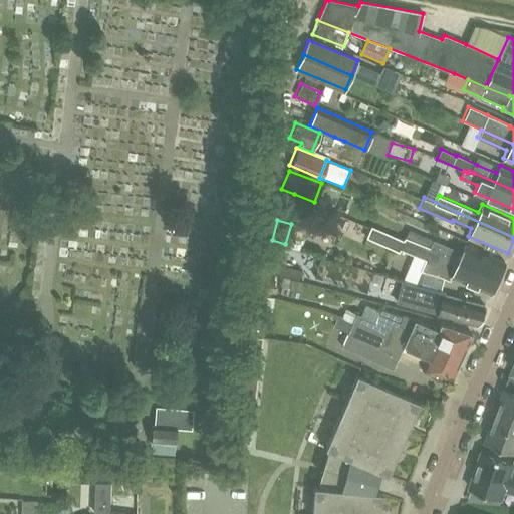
[(422,273),(419,284),(444,290),(446,280),(447,278),(449,279),(451,275),(490,293),(497,277),(430,247),(426,245),(406,236),(404,241),(371,227),(366,238),(399,252),(401,248),(414,254),(425,259),(422,273)]
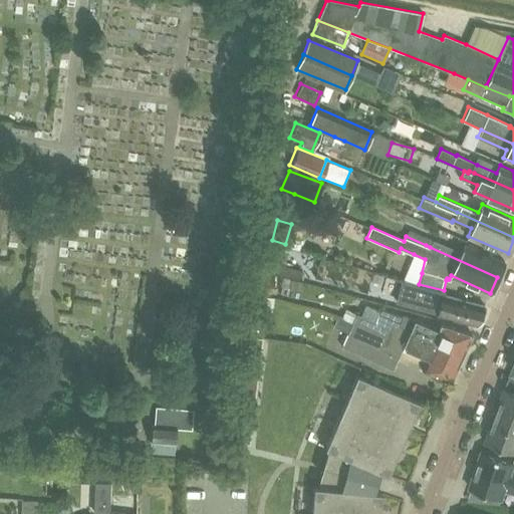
[(430,247),(497,277),(504,261),(465,244),(461,251),(433,239),(430,247)]
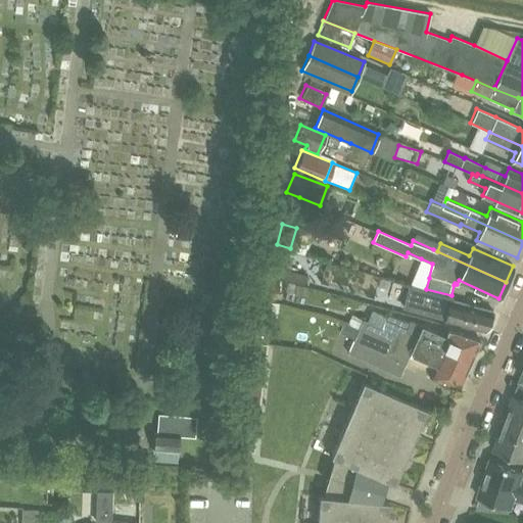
[(306,275),(277,268),(263,264),(260,274),(304,284),(306,275)]
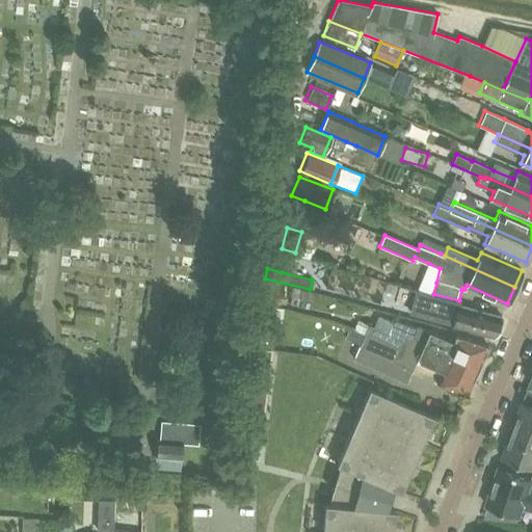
[(265,283),(262,299),(281,302),(284,286),(265,283)]
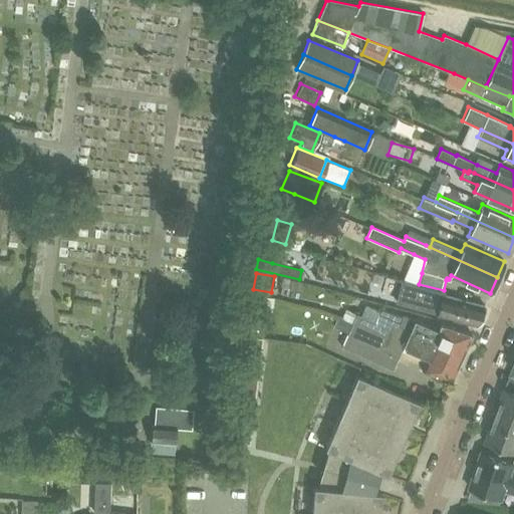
[(443,295),(445,291),(444,290),(419,284),(419,285),(403,280),(399,279),(396,292),(402,293),(417,298),(418,295),(430,299),(426,311),(437,314),(476,324),(484,306),(443,295)]
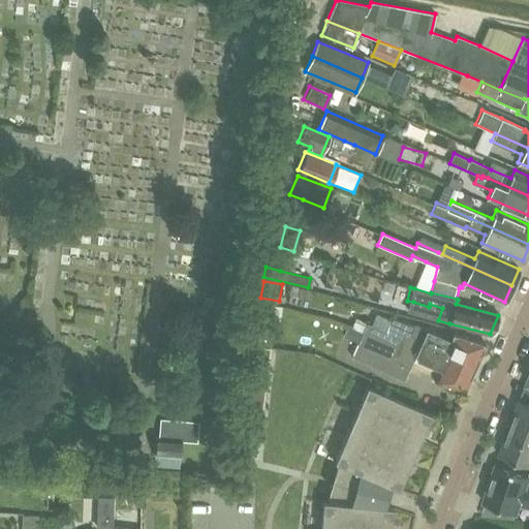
[(254,303),(251,330),(277,333),(280,306),(254,303)]
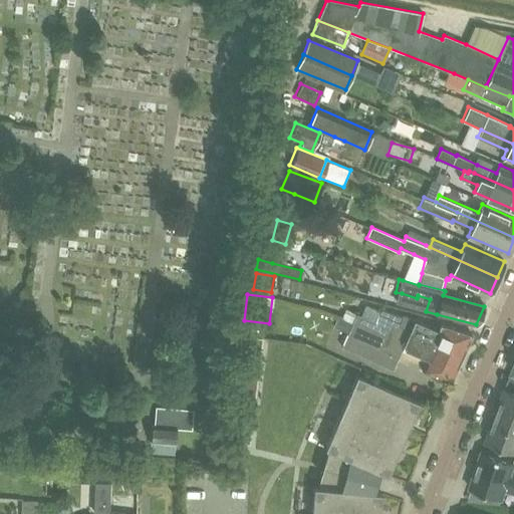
[(451,380),(463,353),(399,323),(378,315),(376,322),(356,313),(342,346),(393,369),(399,356),(421,366),(451,380)]
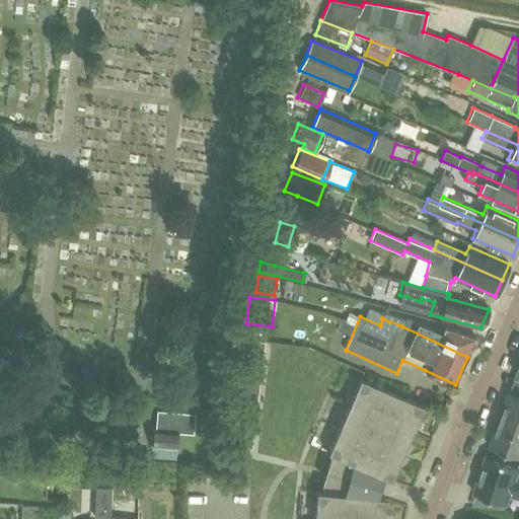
[(467,357),(476,337),(444,325),(440,332),(419,323),(406,316),(405,319),(402,326),(467,357)]
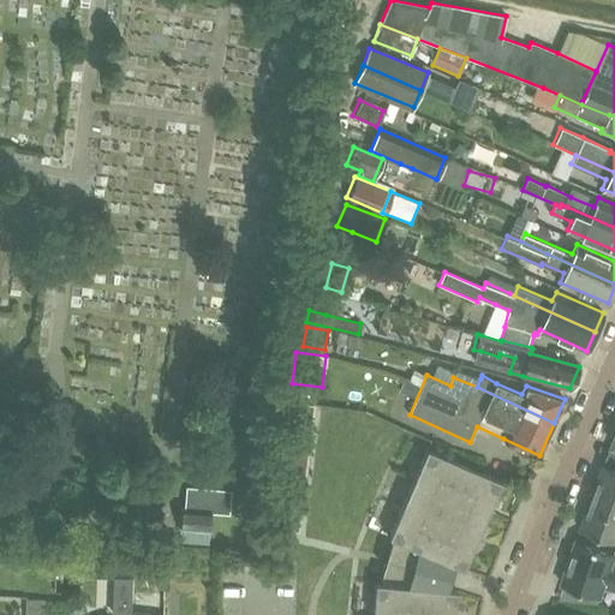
[(297,531),(312,405),(298,404),(282,530),(297,531)]
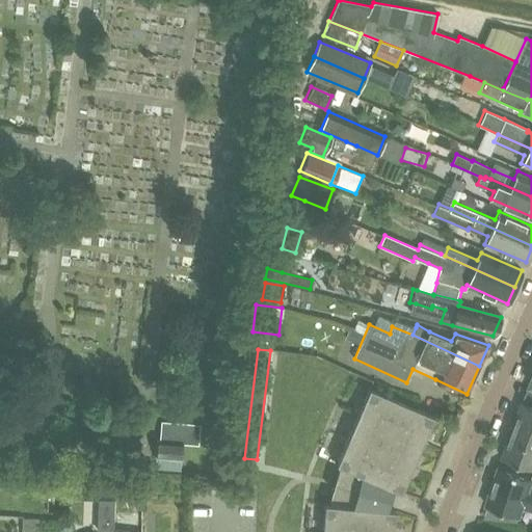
[(434,416),(419,409),(369,387),(336,464),(338,467),(327,502),(324,502),(321,531),(393,531),(395,510),(387,509),(394,489),(401,493),(434,416)]
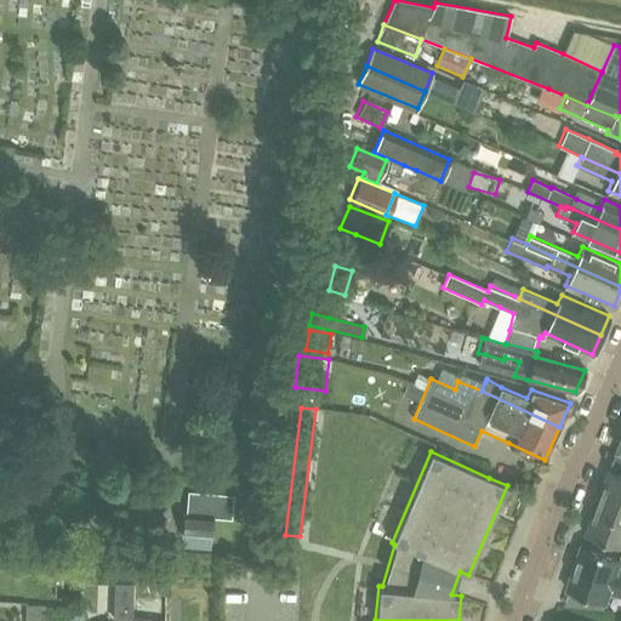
[(603,490),(620,496),(620,472),(610,468),(609,472),(605,473),(603,478),(605,482),(603,490)]
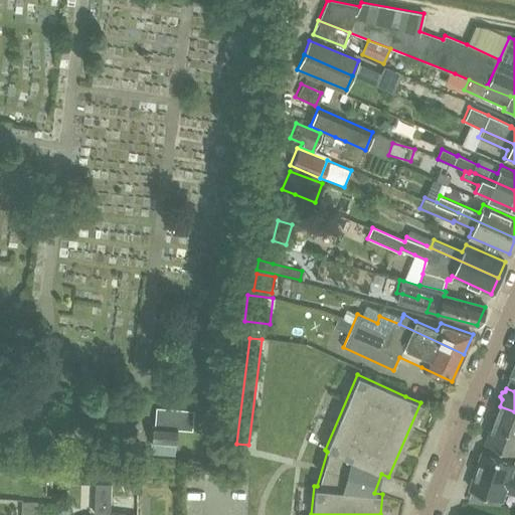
[(152,425),(151,442),(175,444),(176,427),(192,428),(194,410),(156,406),(154,425),(152,425)]
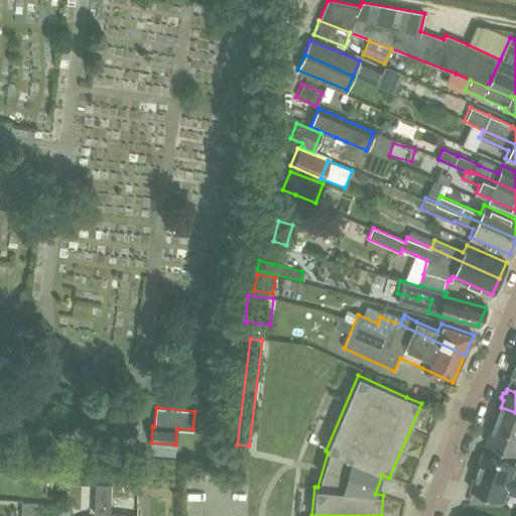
[(494,425),(515,432),(515,412),(501,407),(499,412),(495,413),(493,419),(495,421),(494,425)]
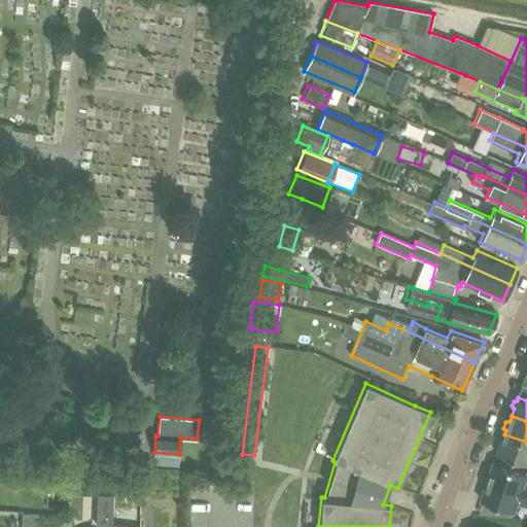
[(526,442),(504,434),(502,440),(497,442),(496,447),(497,449),(496,452),(526,462),(526,442)]
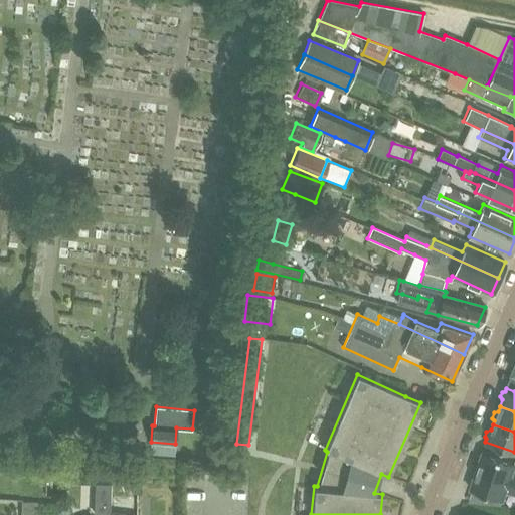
[(476,470),(514,483),(514,472),(513,472),(514,465),(514,462),(483,451),(482,454),(479,454),(477,459),(479,461),(476,470)]
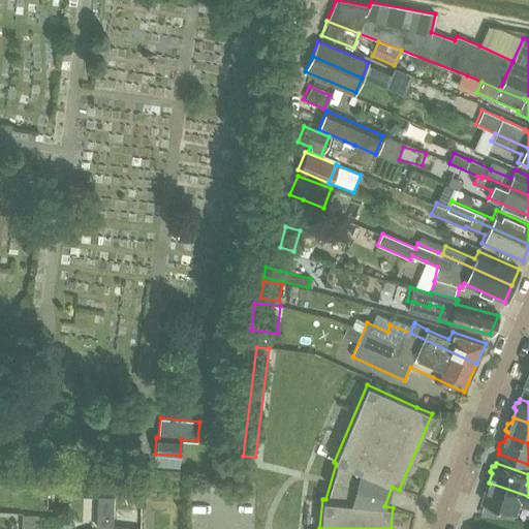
[(98,470),(98,498),(114,498),(115,470),(98,470)]
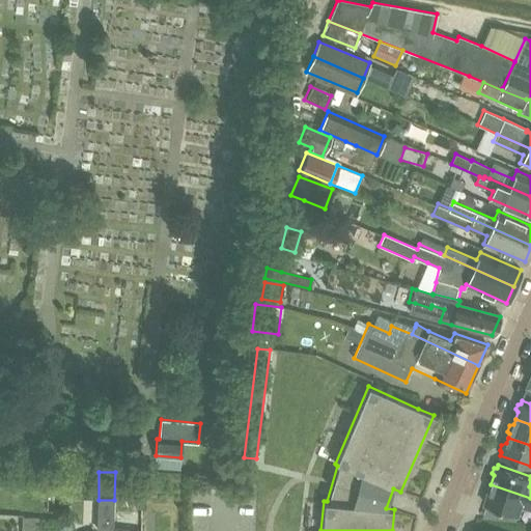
[(64,483),(65,476),(49,475),(49,482),(64,483)]
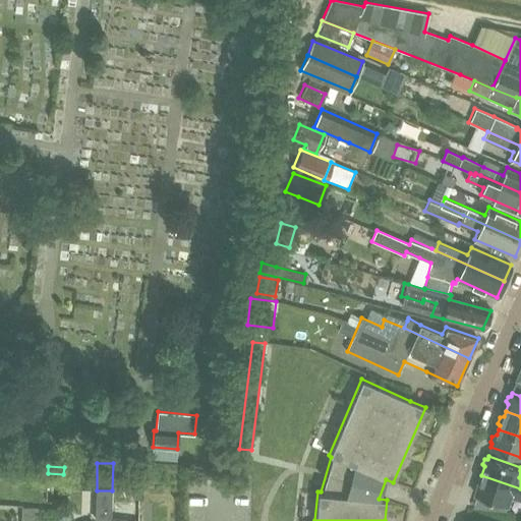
[(520,488),(481,475),(478,484),(475,484),(473,489),(476,491),(475,494),(509,506),(512,498),(520,500),(520,488)]
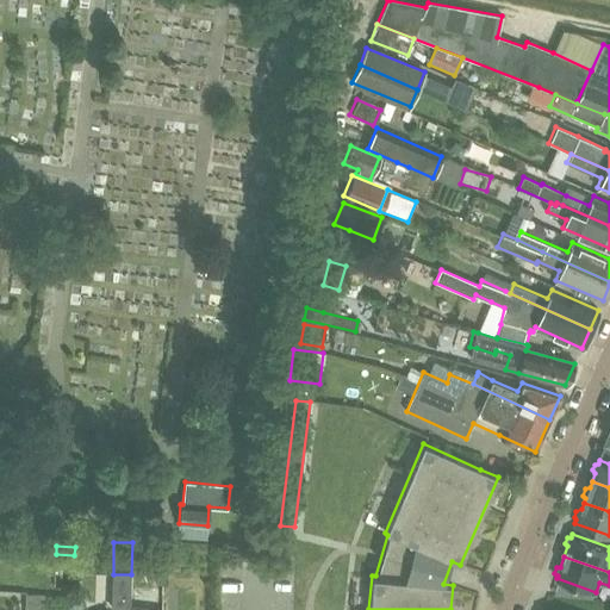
[(113,574),(112,609),(124,609),(130,609),(131,574),(113,574)]
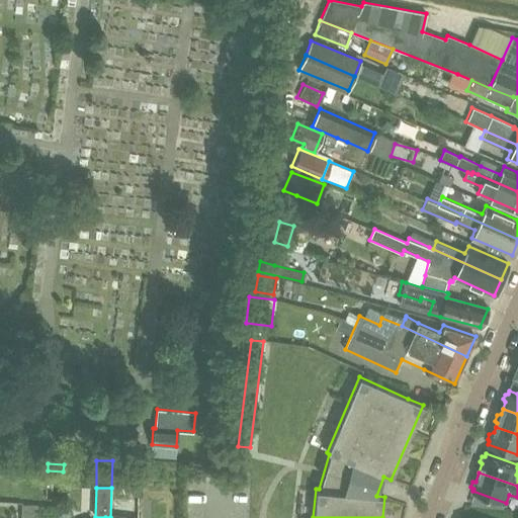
[(20,517),(36,517),(37,504),(21,504),(20,517)]
